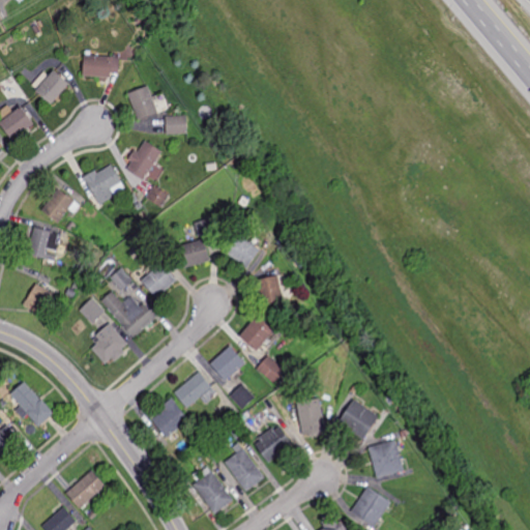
[(119,74),(120,57),(84,56),(84,77),(111,78),(111,74),(119,74)]
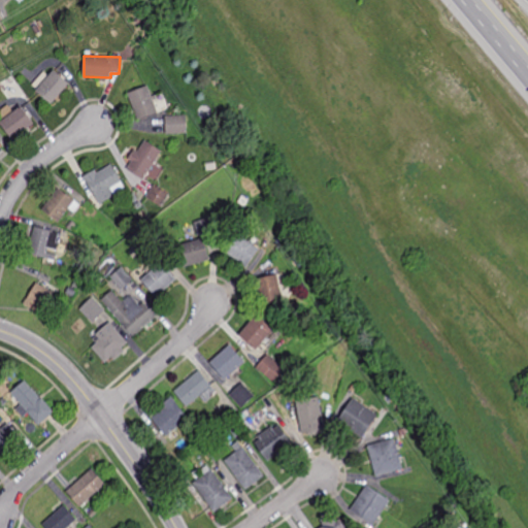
[(43,72),(31,87),(52,104),(69,84),(54,70),(48,76),(43,72)]
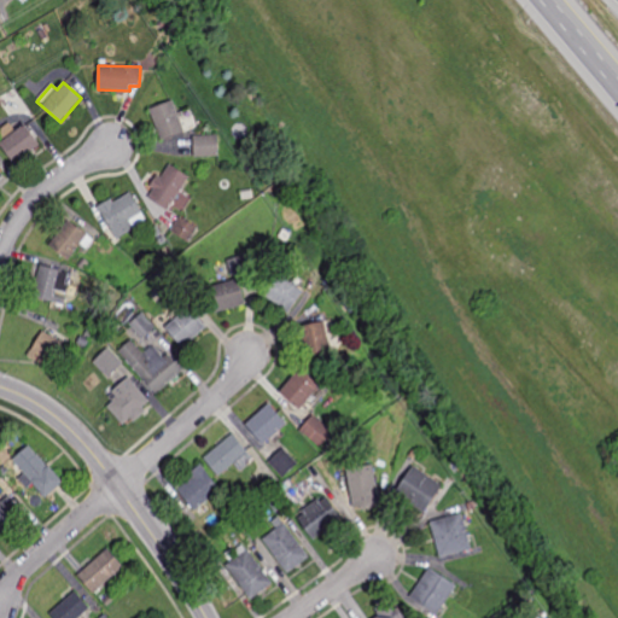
[(184,133),(175,101),(151,108),(161,140),(184,133)]
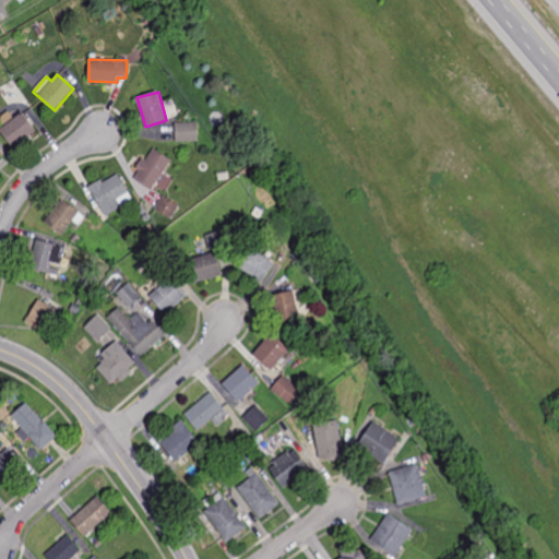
[(0,117),(0,118),(4,126),(0,129),(0,130),(13,149),(37,132),(23,113),(13,119),(8,113),(0,117)]
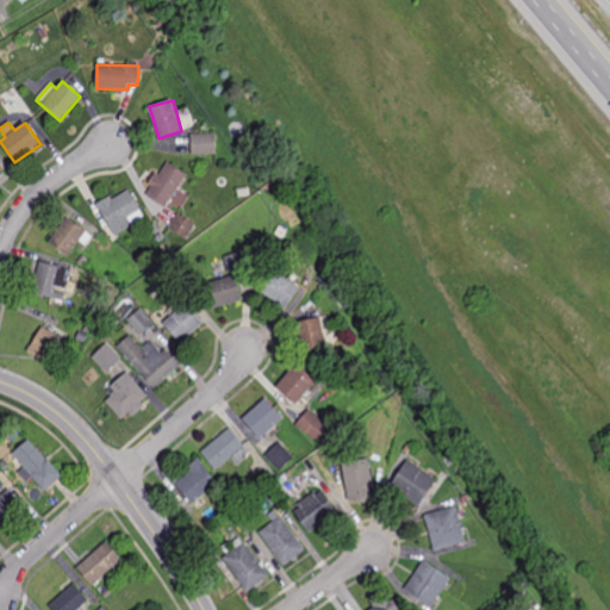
[(191,134),(191,155),(216,154),(215,134),(191,134)]
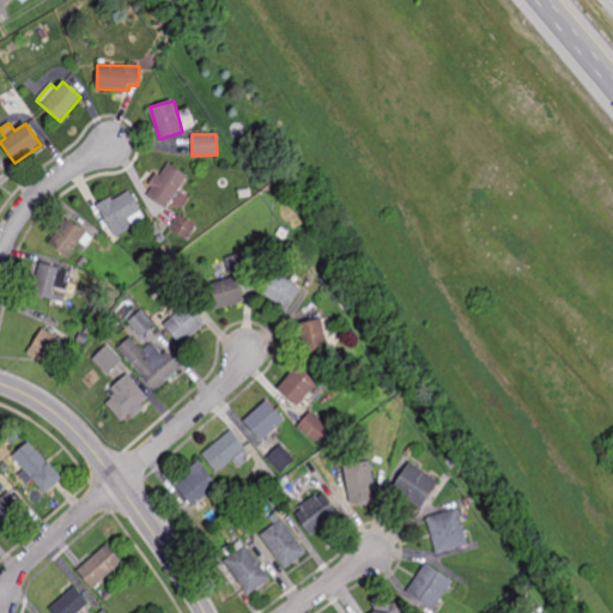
[(145,198),(169,208),(186,173),(167,164),(161,176),(156,174),(145,198)]
